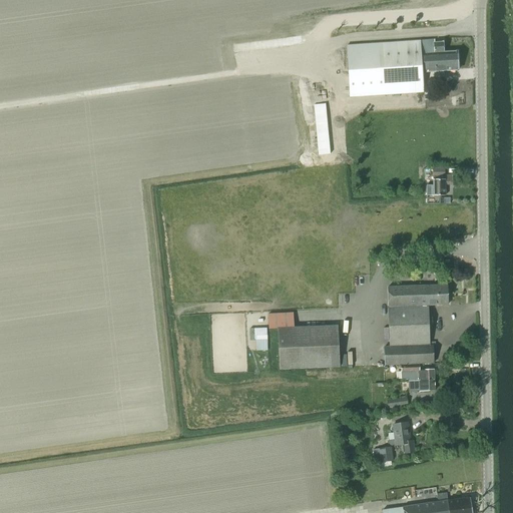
[(422,72),(458,70),(457,52),(443,52),(443,42),(434,43),(434,40),(347,46),(350,97),(424,92),(422,72)]
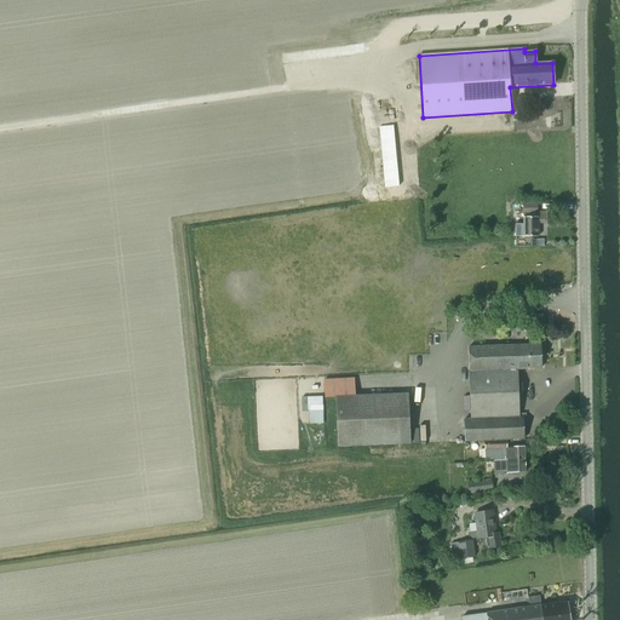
[(399,187),(394,126),(379,127),(385,188),(399,187)]
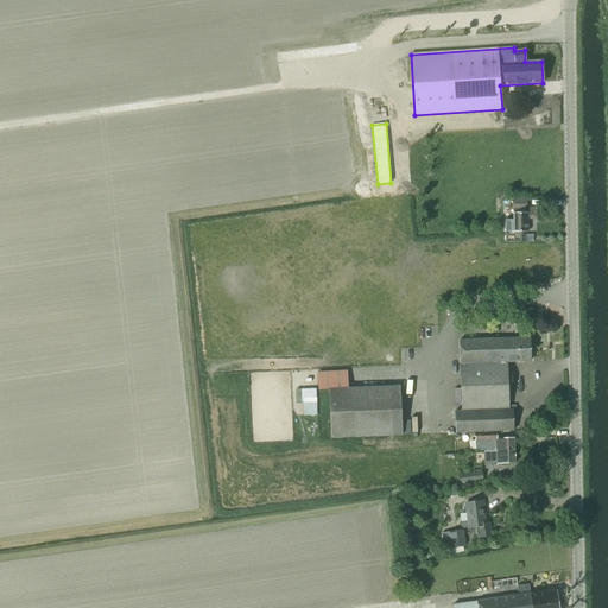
[(536,219),(536,211),(536,210),(527,210),(527,202),(513,202),(513,223),(505,223),(506,232),(514,232),(514,233),(527,232),(527,219),(536,219)]
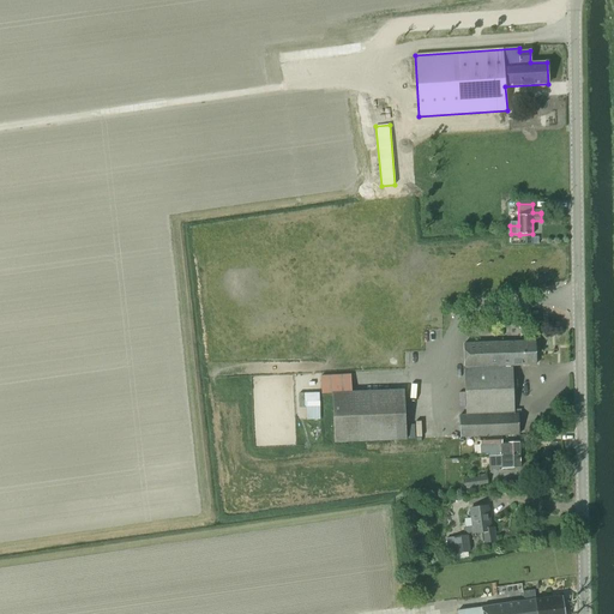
[(467,415),(515,413),(512,366),(536,365),(535,341),(463,344),(465,383),(467,415)]
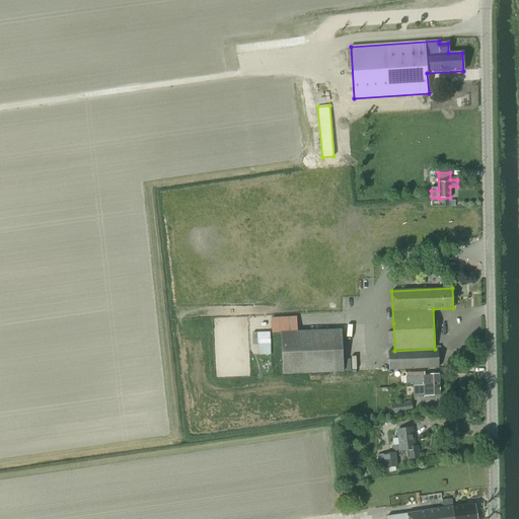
[(344,372),(344,371),(342,329),(281,331),(283,374),(344,372)]
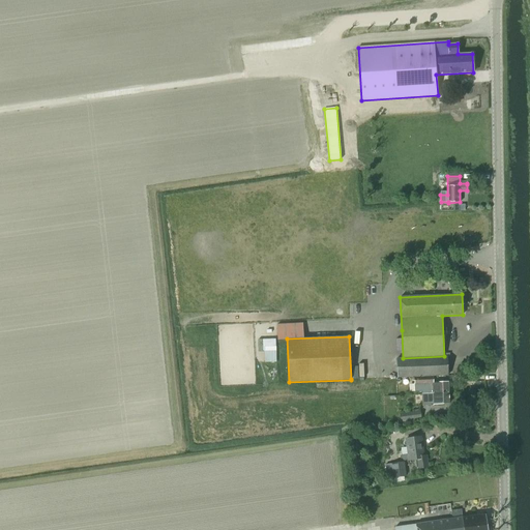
[(398,377),(448,375),(447,356),(444,356),(403,358),(396,358),(398,377)]
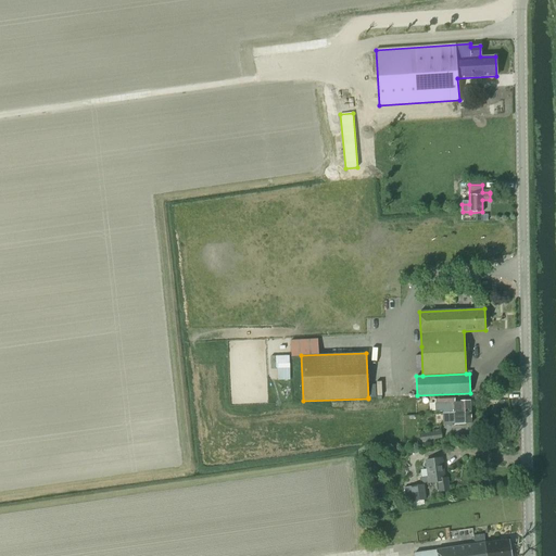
[(470,401),(454,402),(454,395),(434,396),(436,411),(443,411),(443,413),(470,412),(470,401)]
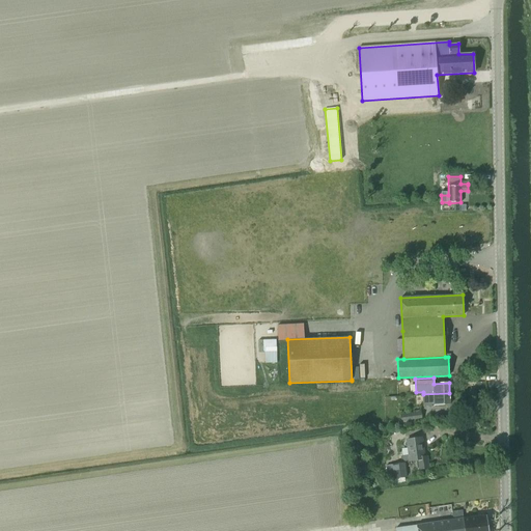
[(423,394),(423,404),(435,403),(435,404),(450,404),(449,393),(423,394)]
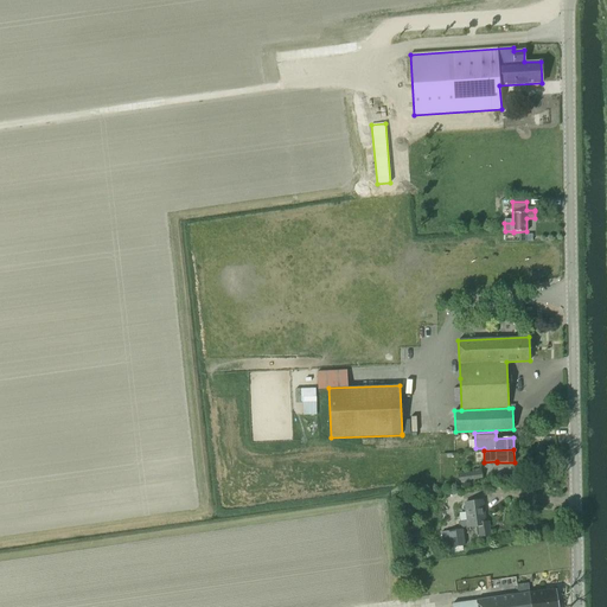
[(459,484),(474,481),(483,480),(481,472),(473,473),(458,475),(459,484)]
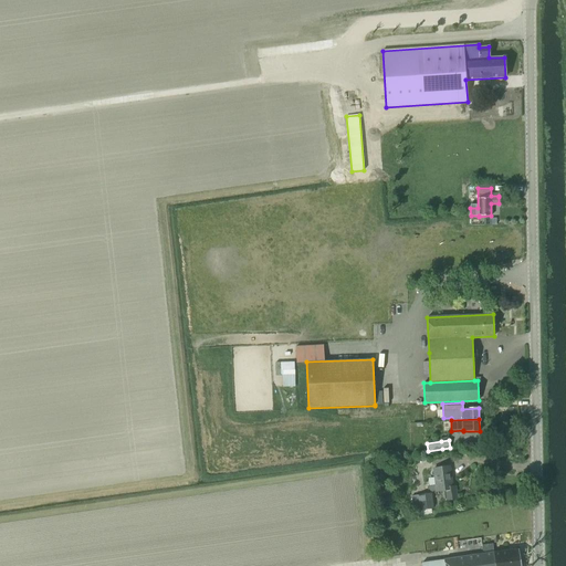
[(454,488),(452,488),(450,467),(433,469),(436,485),(428,486),(428,493),(412,495),(415,512),(419,511),(420,515),(431,514),(431,510),(432,509),(431,492),(443,491),(444,501),(457,499),(454,488)]
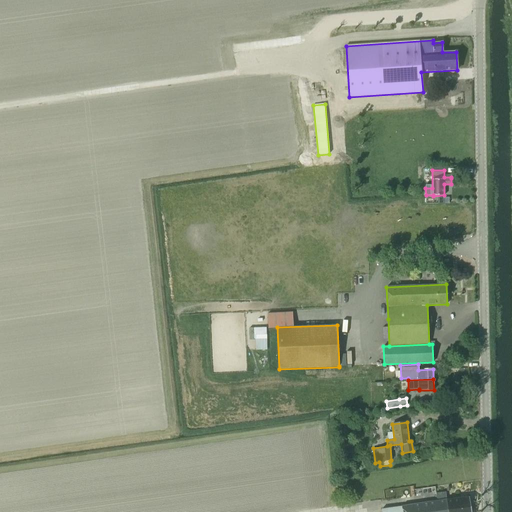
[(435,501),(436,511),(471,511),(469,496),(435,501)]
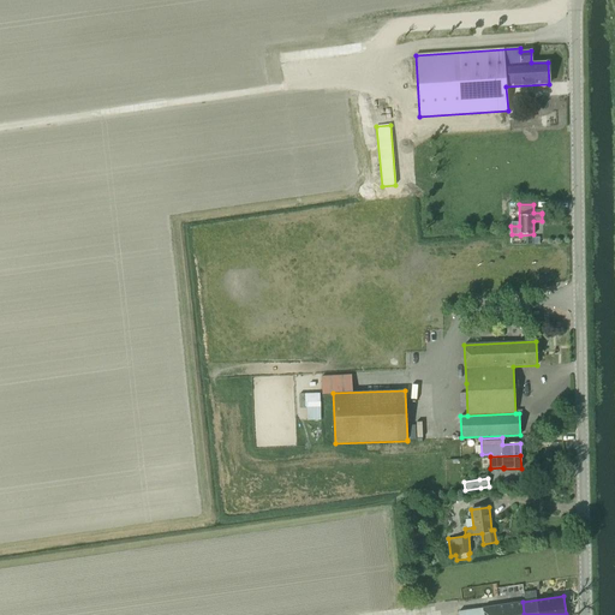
[(524,614),(523,602),(458,611),(458,614),(524,614)]
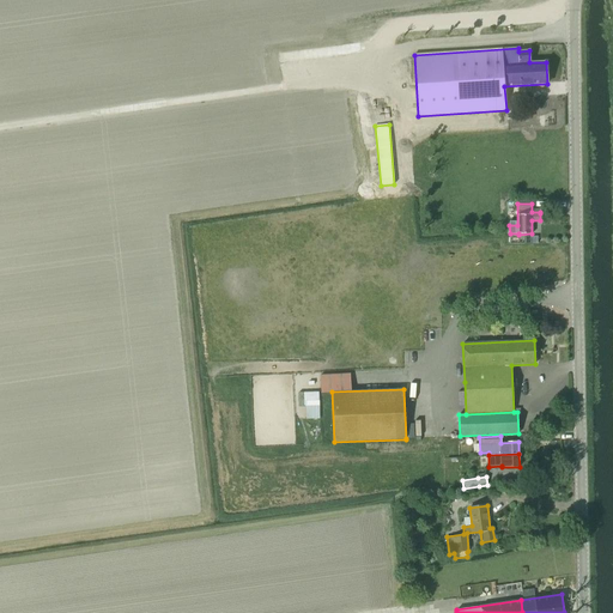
All buildings are outlined.
